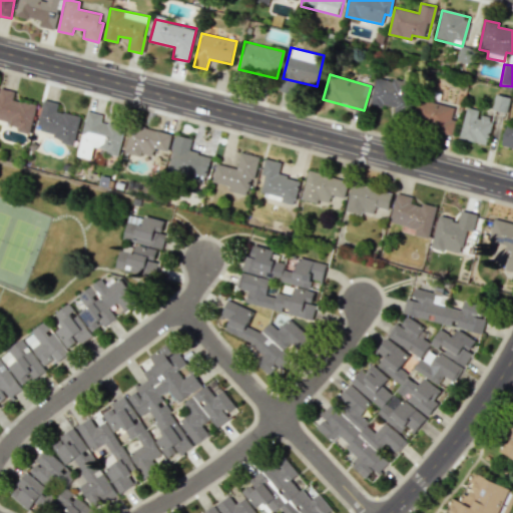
[(370,103),(396,109),(396,112),(406,114),(412,85),(376,76),(370,103)]
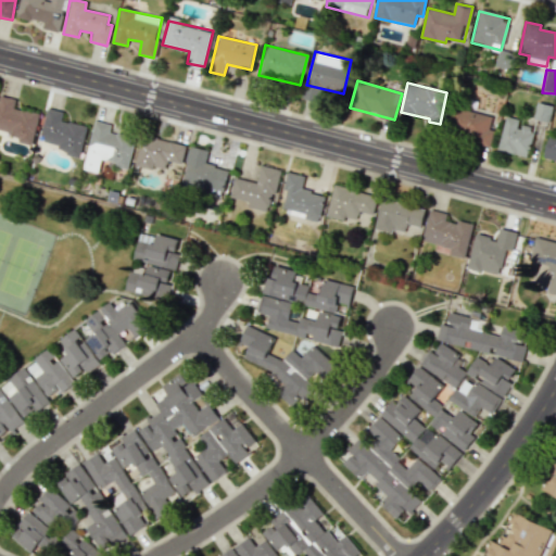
[(0,131),(19,136),(17,142),(33,146),(38,113),(14,109),(15,99),(0,96),(0,131)]
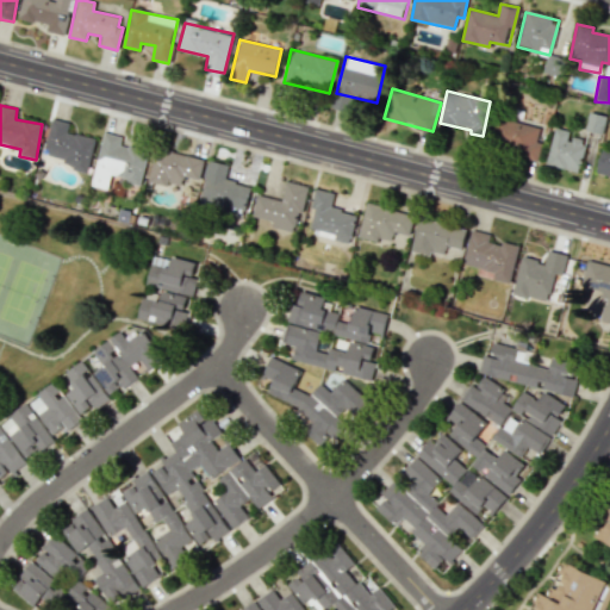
[(605,116),(589,113),(585,131),(602,134),(605,116)]
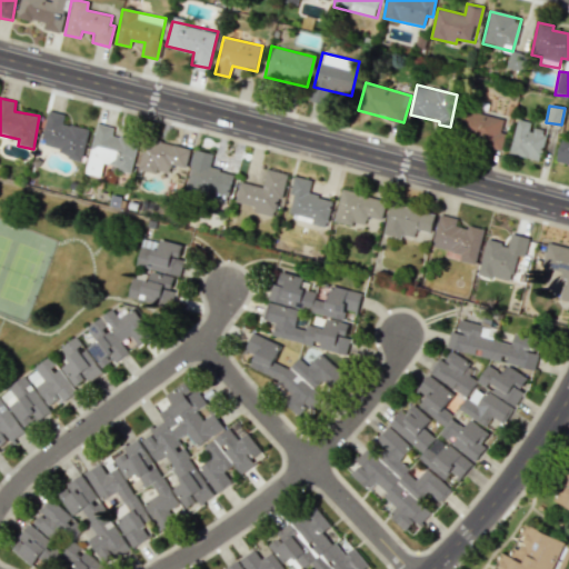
[(505,135),(500,133),(503,119),(463,109),(457,137),(501,148),(505,135)]
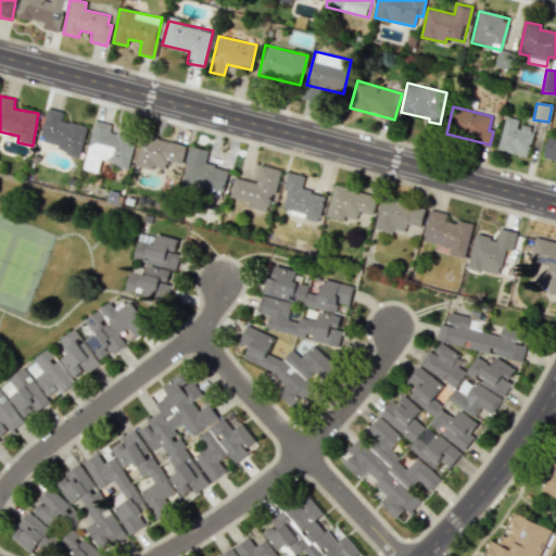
[(80,154),(87,126),(61,121),(63,112),(47,109),(39,144),(80,154)]
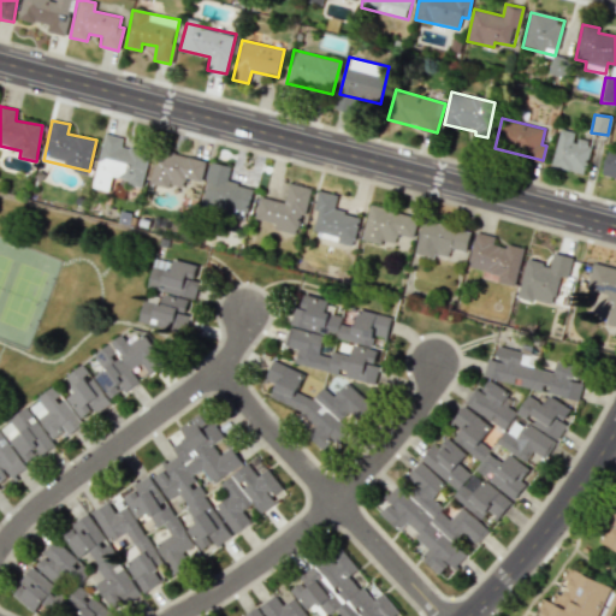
[(585,172),(591,140),(575,137),(576,132),(558,129),(552,167),(585,172)]
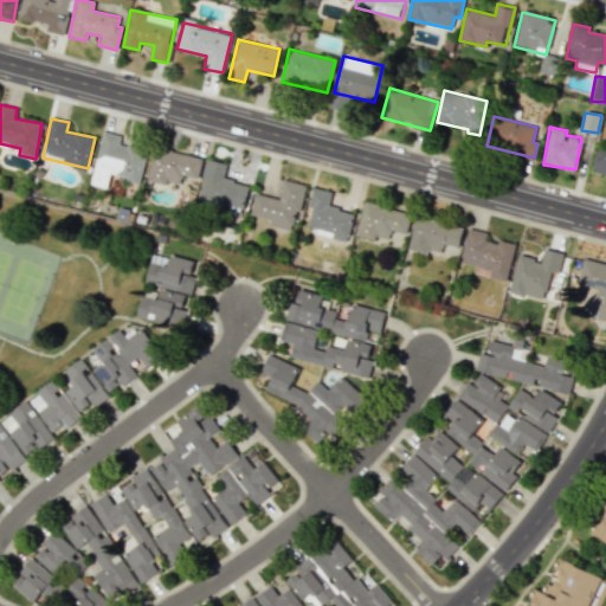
[(140,184),(148,147),(102,135),(90,185),(107,188),(110,176),(140,184)]
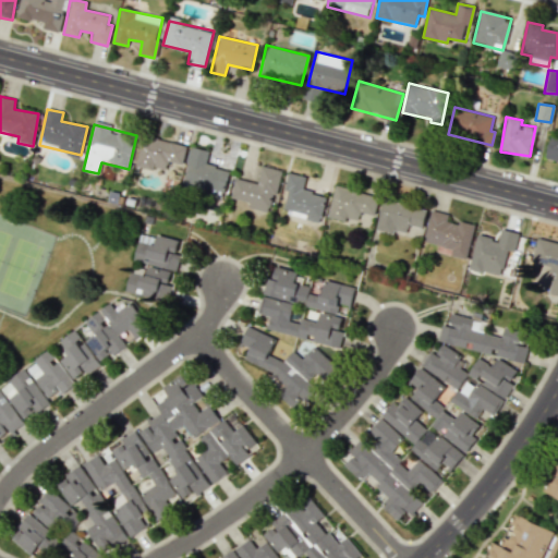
[(136,166),(166,171),(167,161),(182,165),(186,144),(142,136),(136,166)]
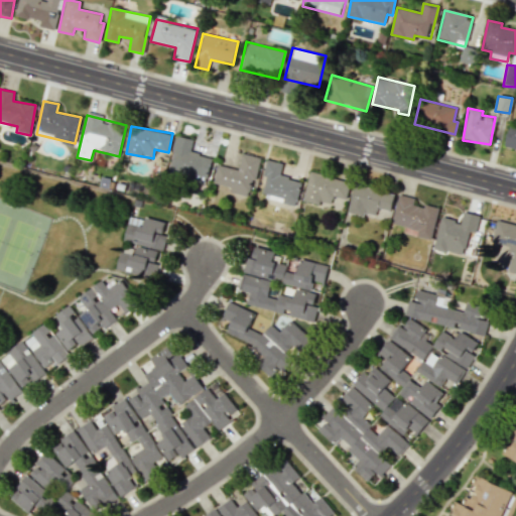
[(504,146),(515,148),(515,127),(509,126),(504,146)]
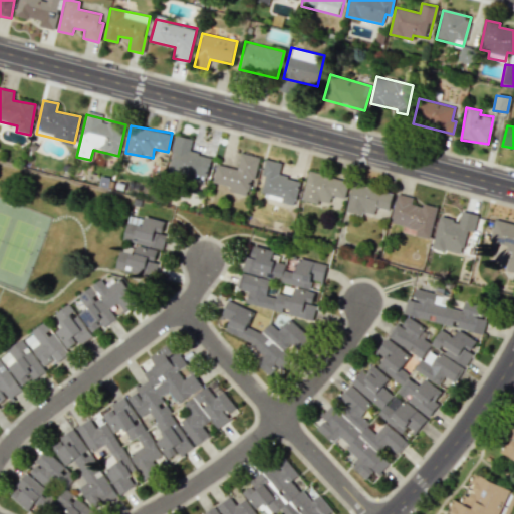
[(168,169),(206,179),(212,157),(189,152),(192,139),(176,135),(168,169)]
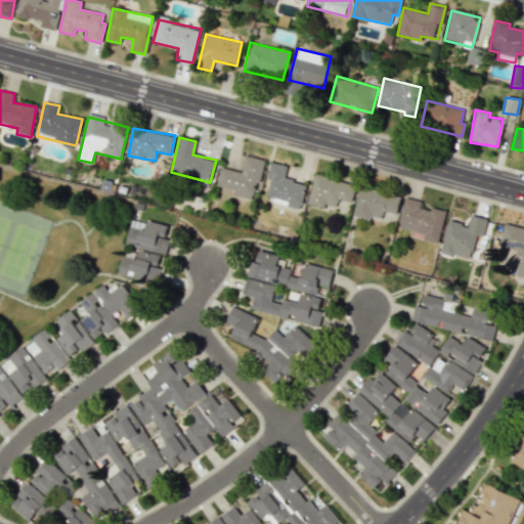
[(221,167),(216,185),(233,189),(232,194),(255,200),(264,160),(246,156),(242,172),(221,167)]
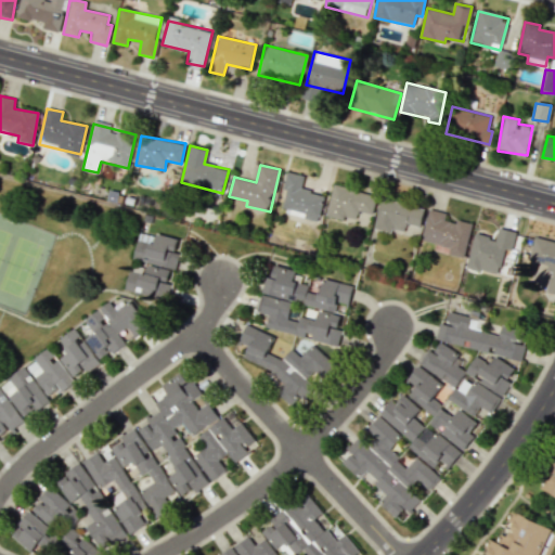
[(324,194),(300,190),(304,175),(286,171),(283,189),(285,189),(281,211),(319,219),(324,194)]
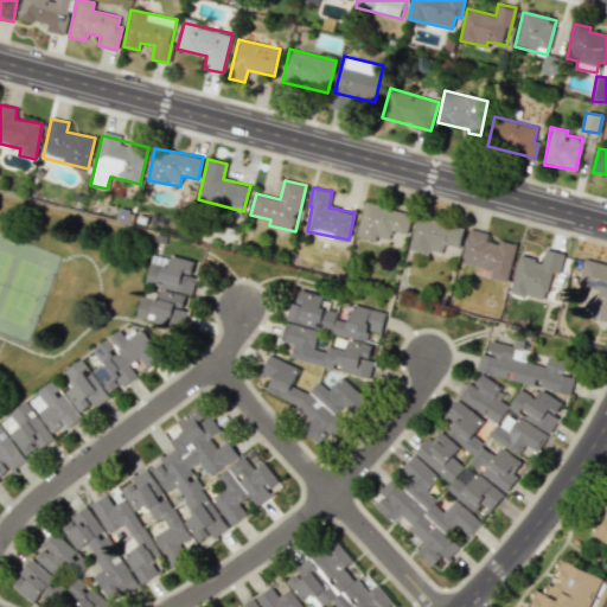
[(356,235),(389,242),(391,231),(407,235),(411,212),(364,202),(356,235)]
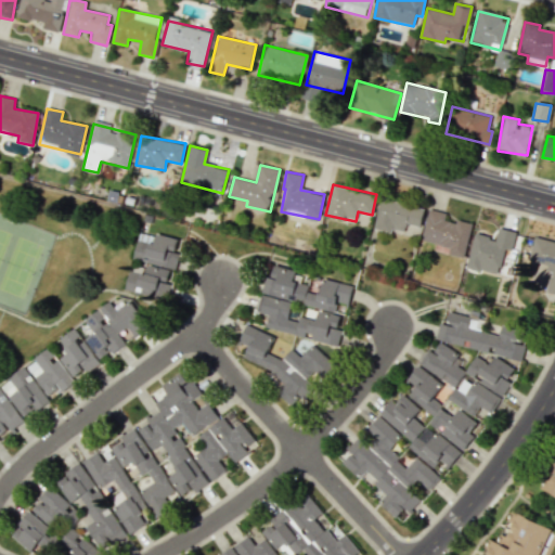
[(374,227),(403,233),(405,224),(421,227),(424,208),(381,198),(374,227)]
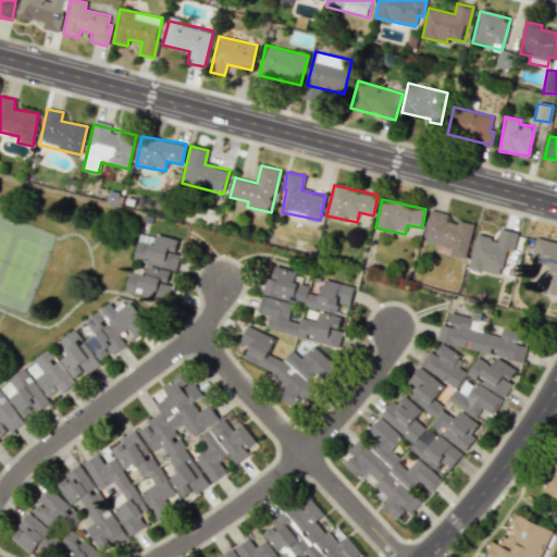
[(473,224),(458,221),(457,223),(446,221),(447,213),(429,210),(422,242),(450,248),(449,256),(466,259),(473,224)]
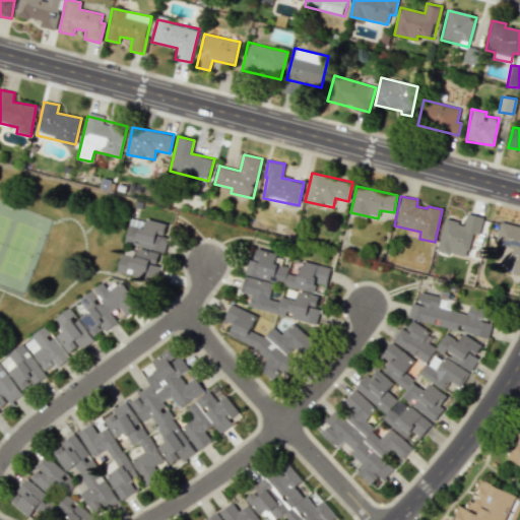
[(444,218),(436,250),(466,258),(472,234),(478,235),(482,217),(466,213),(464,223),(444,218)]
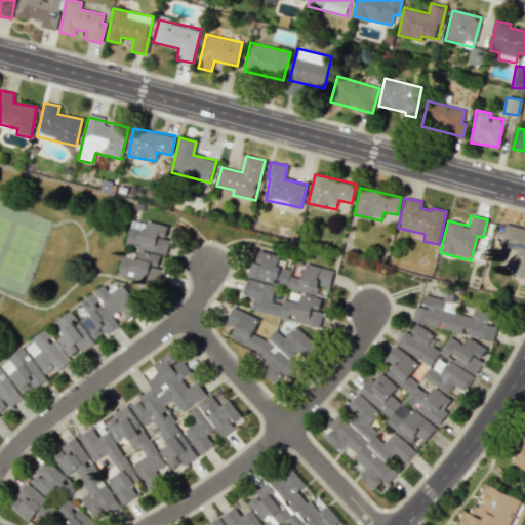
[(165,255),(172,228),(147,220),(144,231),(129,228),(125,245),(165,255)]
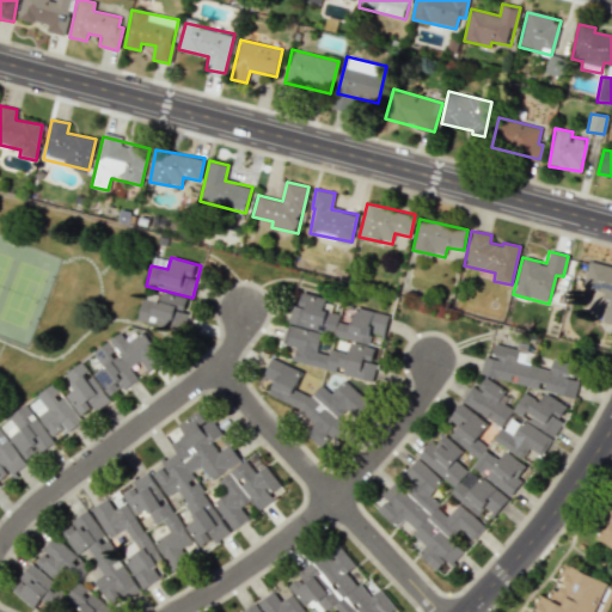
[(582,289),(609,295),(603,323),(611,324),(611,267),(588,262),(582,289)]
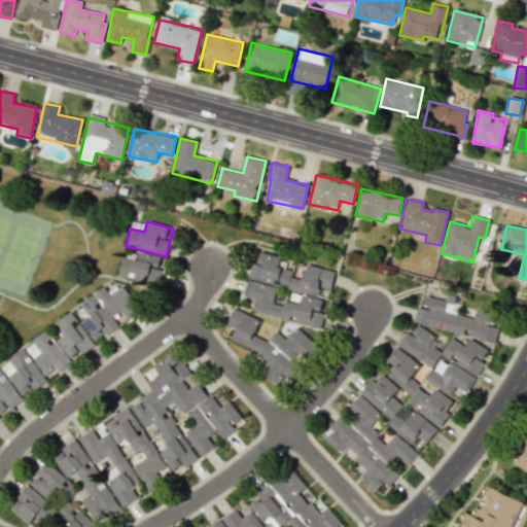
[(123,257),(118,275),(157,284),(165,257),(140,251),(138,261),(123,257)]
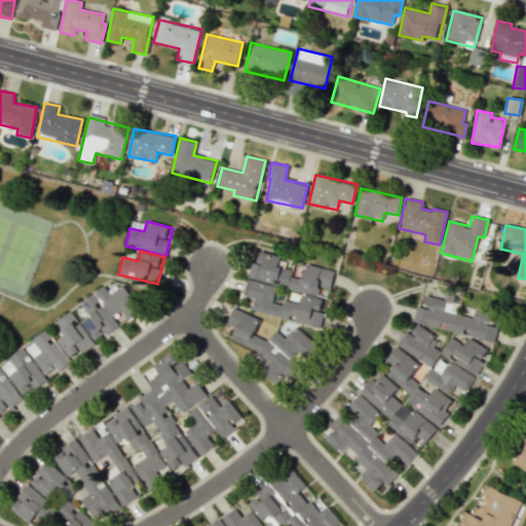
[(248,278),(317,295),(320,287),(330,289),(334,271),(305,264),(301,279),(291,276),(292,270),(277,266),(279,256),(259,251),(256,263),(251,261),(248,278)]
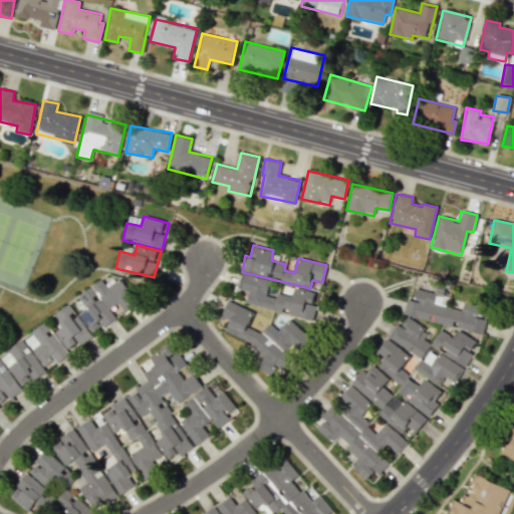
[(77,296),(86,308),(78,314),(91,332),(102,325),(103,326),(115,318),(109,310),(114,307),(118,314),(135,302),(112,271),(77,296)]
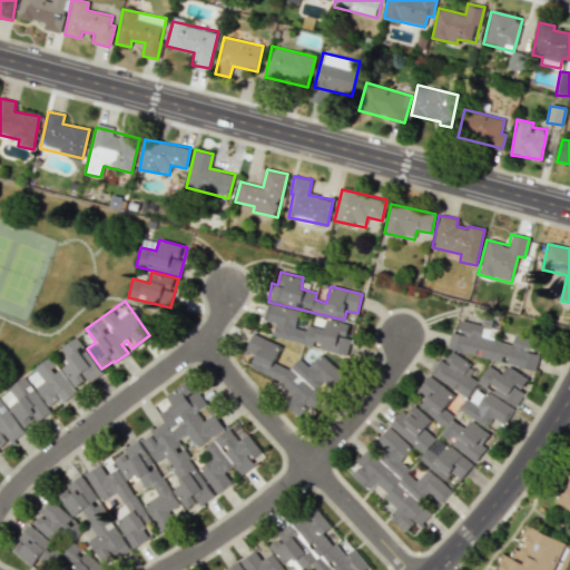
[(273,337),(346,354),(353,326),(326,320),(324,328),(307,325),(306,331),(295,328),(300,312),(268,304),(264,321),(276,324),(273,337)]
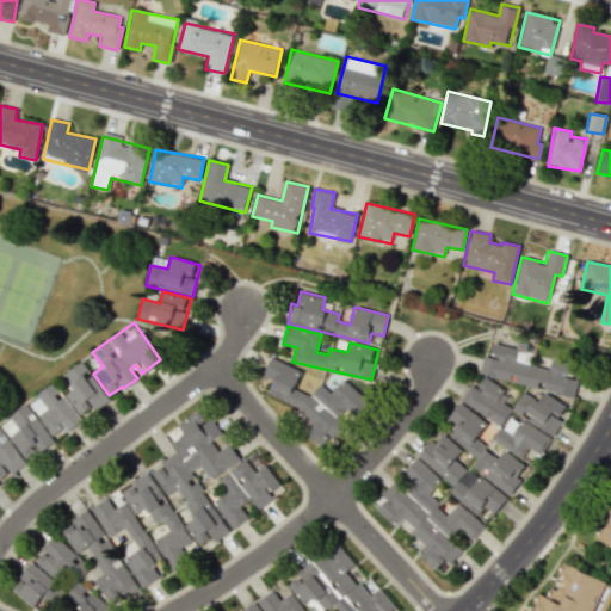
[(479,375),(574,396),(581,365),(551,358),(549,369),(514,360),(518,349),(494,343),(491,357),(483,355),(479,375)]
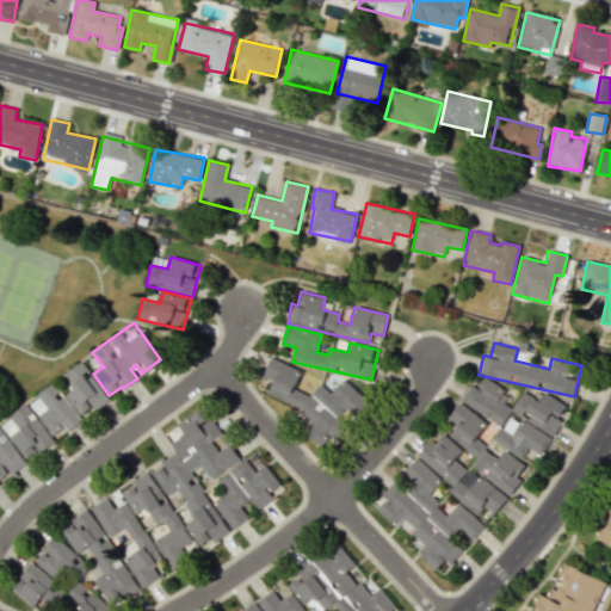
[(267,394),(302,408),(307,395),(294,389),(302,370),(270,358),(260,380),(271,384),(267,394)]
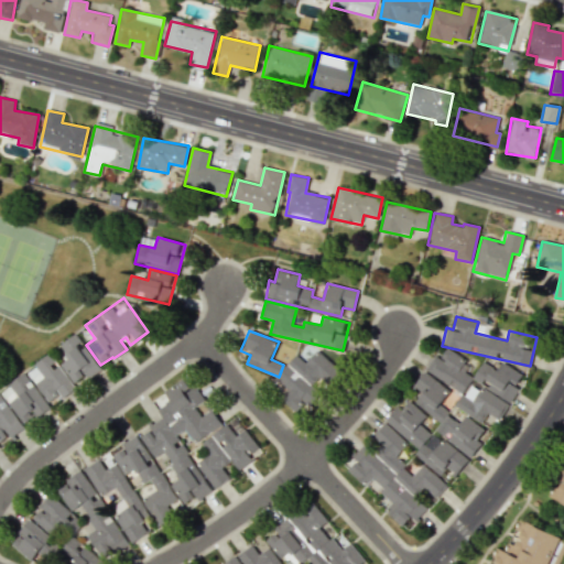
[(58,346),(68,358),(60,365),(75,384),(86,376),(88,379),(101,369),(75,333),(58,346)]
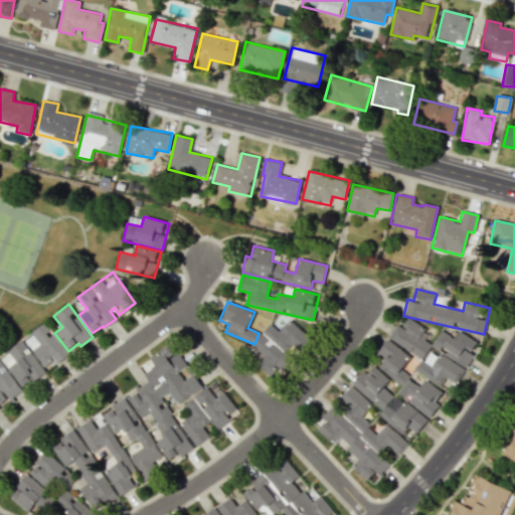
[(421,359),(432,345),(420,338),(426,329),(408,317),(401,327),(396,324),(388,337),(421,359)]
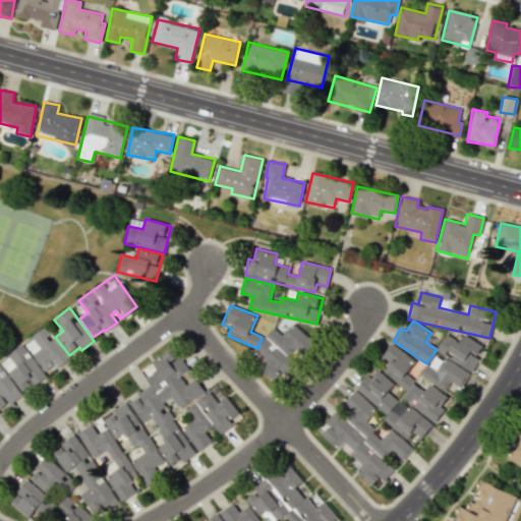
[(248,357),(276,380),(283,370),(289,375),(297,365),(295,363),(313,341),(293,324),(283,336),(273,327),(248,357)]
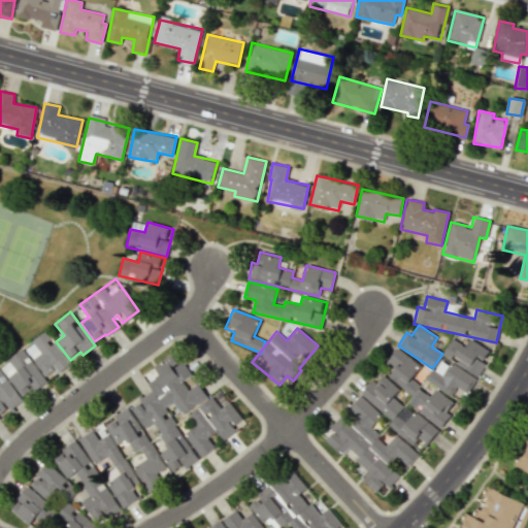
[(44,377),(56,370),(58,373),(70,365),(47,330),(24,347),(44,377)]
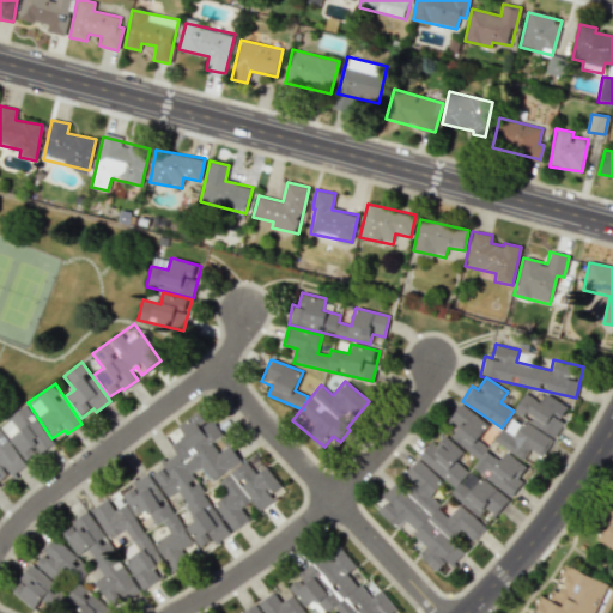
[(545,394),(541,401),(523,393),(514,414),(557,436),(564,422),(560,420),(568,406),(545,394)]
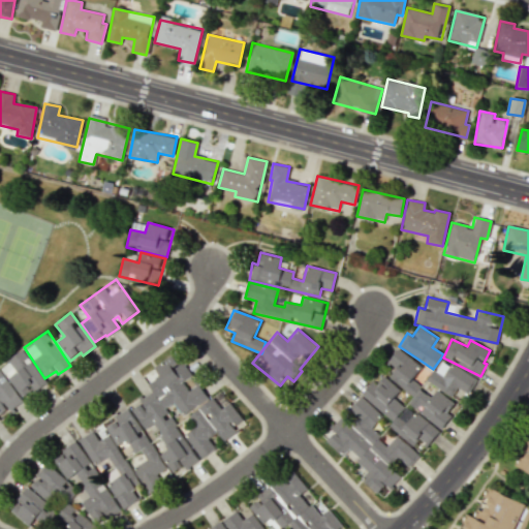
[(414,395),(408,403),(416,409),(429,394),(411,380),(422,367),(398,348),(381,370),(414,395)]
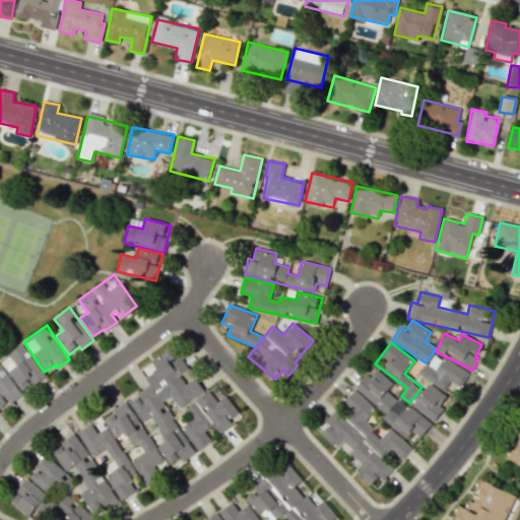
[(46,377),(22,344),(0,360),(0,361),(22,393),(46,377)]
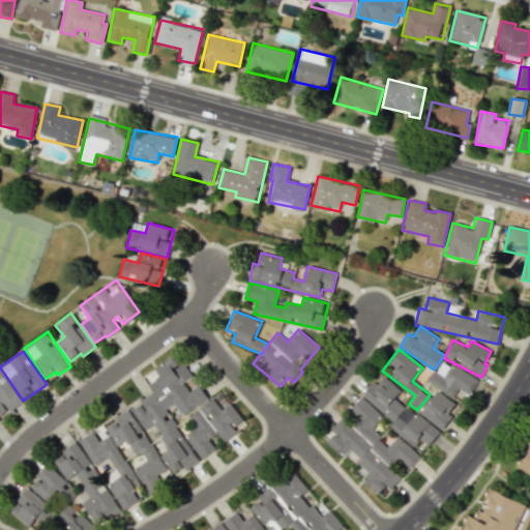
[(199,462),(165,409),(173,404),(179,413),(192,410),(208,400),(200,386),(187,389),(183,382),(193,376),(183,363),(179,364),(173,355),(154,367),(160,377),(149,384),(151,392),(148,394),(139,396),(141,404),(131,407),(133,411),(144,429),(157,424),(166,452),(160,455),(173,473),(183,466),(185,470),(199,462)]
